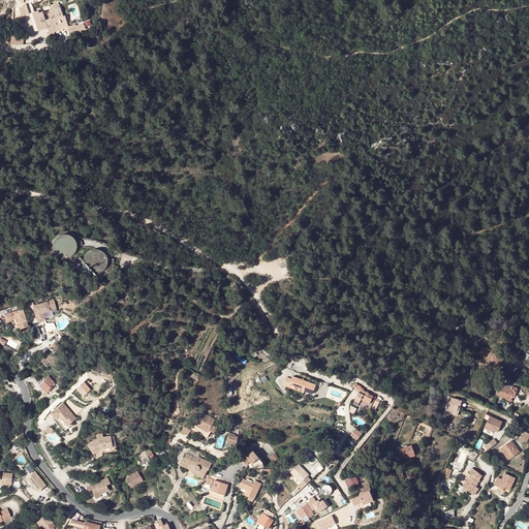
[(48,27),(48,28),(61,24),(59,17),(63,16),(60,6),(52,9),(49,10),(50,12),(43,14),(42,11),(38,12),(38,10),(29,13),(30,18),(33,17),(37,30),(43,28),(43,26),(47,24),(48,27)]
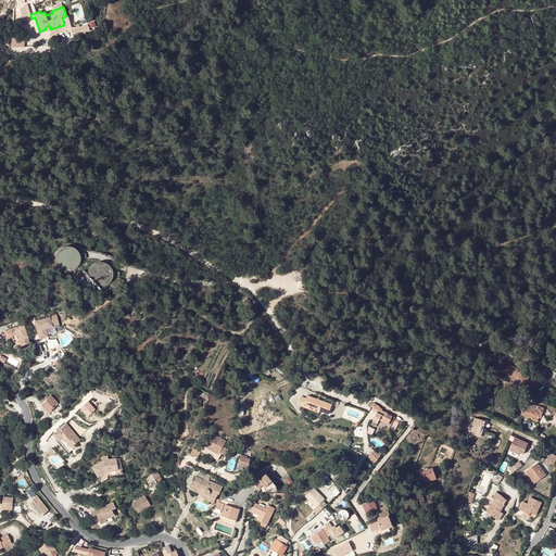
[(67,15),(66,16),(62,17),(64,25),(50,29),(52,34),(72,27),(67,15)]
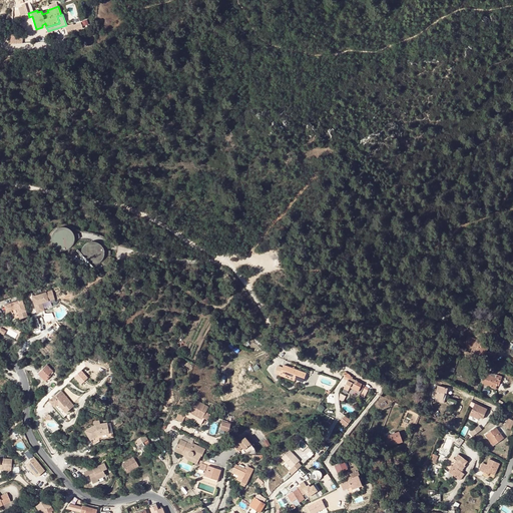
[(52,290),(32,297),(36,312),(44,310),(42,303),(55,299),(52,290)]
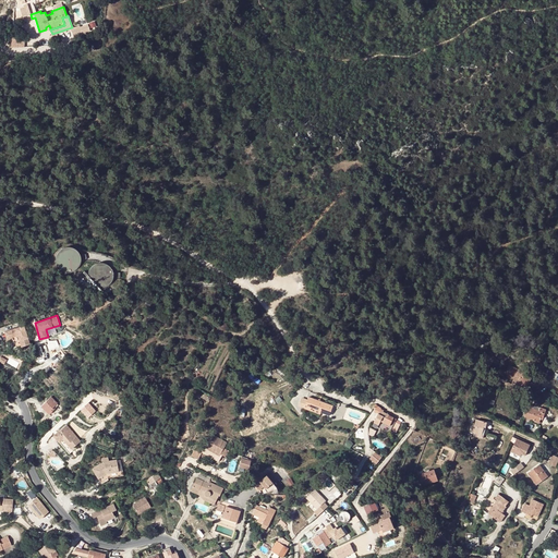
[(24,325),(4,330),(7,338),(17,335),(21,346),(29,343),(24,325)]
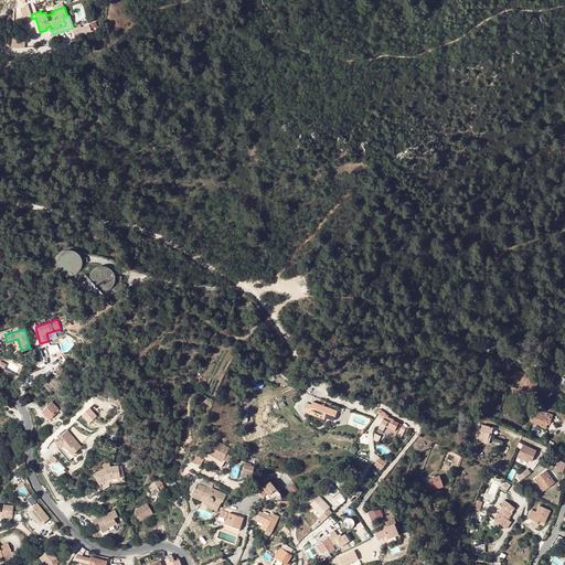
[(521,384),(526,374),(515,369),(511,379),(521,384)]
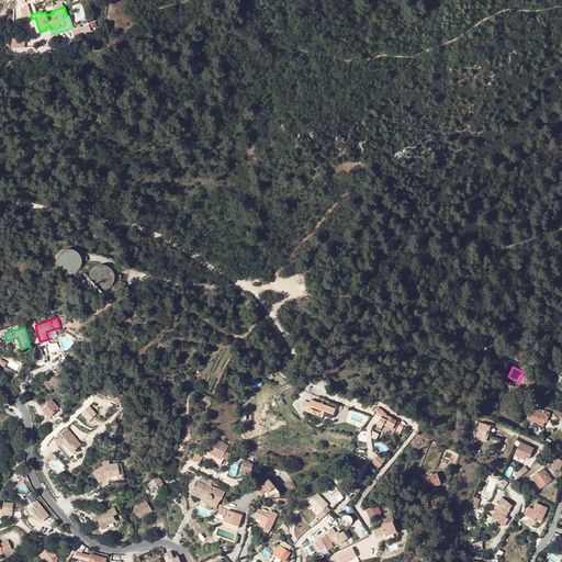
[(523,390),(526,392),(530,383),(534,384),(538,377),(525,369),(524,372),(518,382),(516,388),(515,389),(519,391),(520,389),(523,390)]
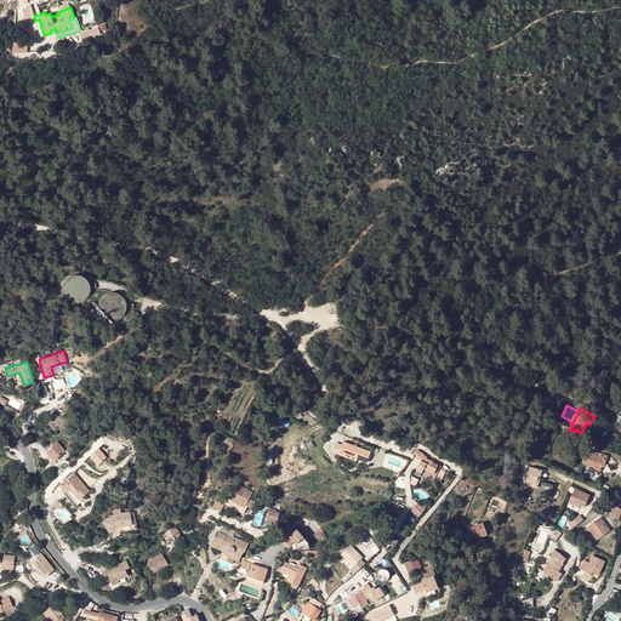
[(569,429),(570,428),(565,426),(563,431),(574,437),(577,431),(575,429),(574,432),(569,429)]
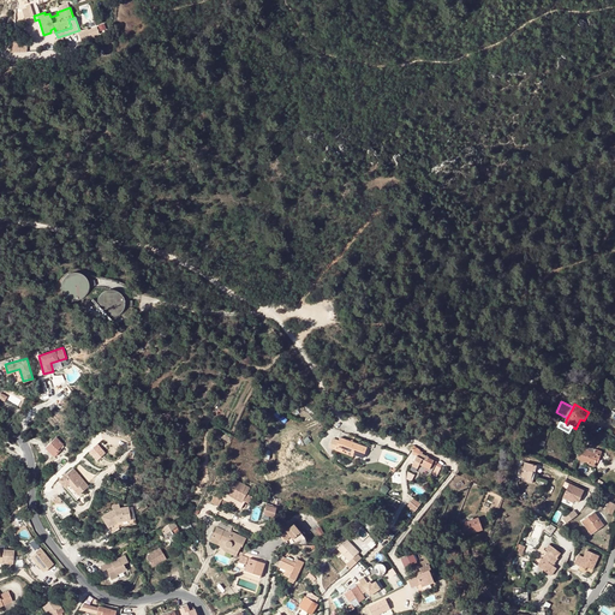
[(58,449),(59,448),(64,445),(57,437),(46,447),(54,457),(60,452),(58,449)]
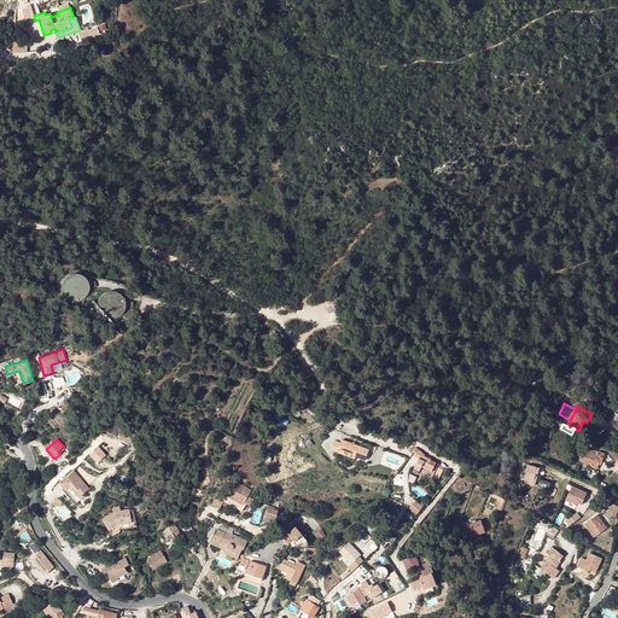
[(356,454),(356,456),(365,459),(369,449),(342,439),(340,442),(338,452),(344,454),(345,449),(356,454)]
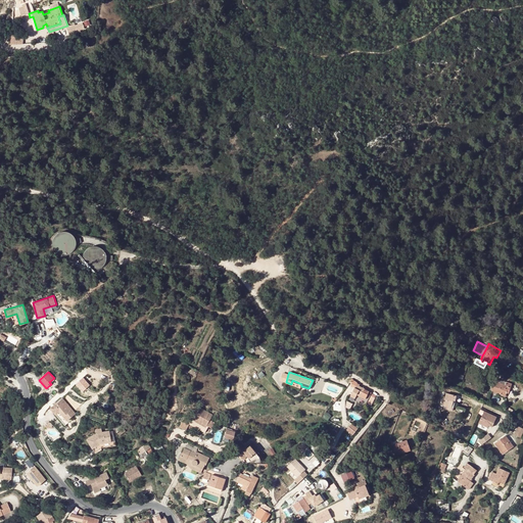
[(82,376),(74,383),(80,391),(89,384),(82,376)]
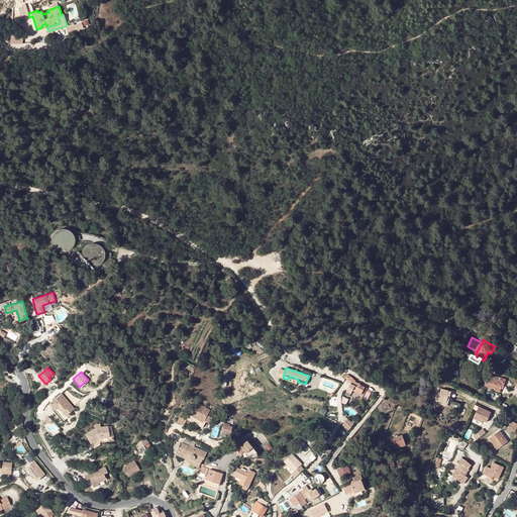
[(495,378),(496,376),(491,374),(488,381),(486,386),(500,392),(501,388),(502,386),(504,387),(507,380),(506,379),(500,377),(499,380),(495,378)]
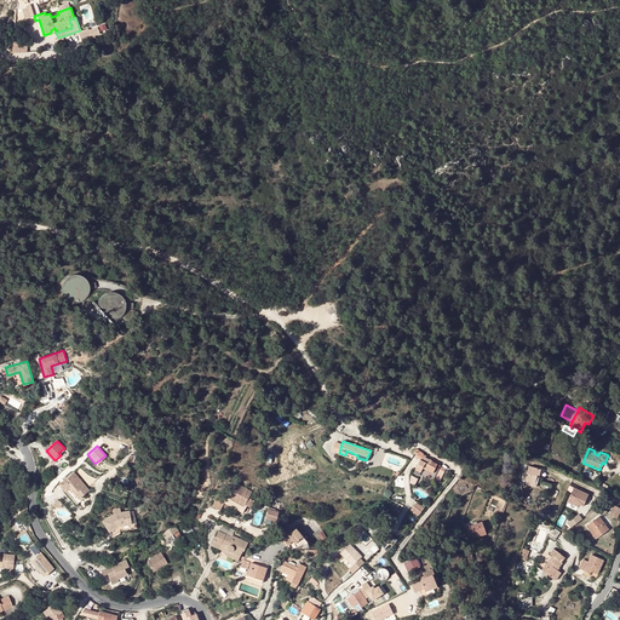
[(429,465),(430,460),(431,459),(425,457),(426,455),(423,454),(422,458),(415,469),(422,472),(424,468),(428,470),(430,465),(429,465)]
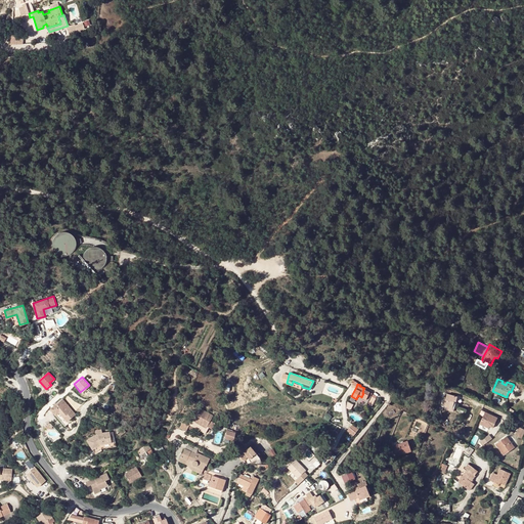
[(368,401),(372,393),(368,391),(366,395),(363,402),(362,404),(364,405),(365,406),(368,401)]
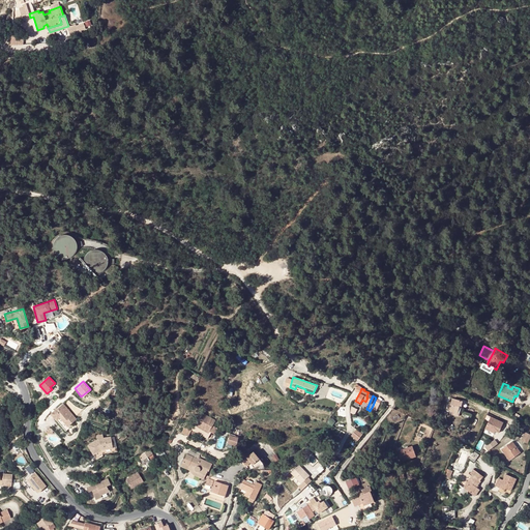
[(447,410),(452,411),(458,413),(460,406),(462,406),(463,401),(452,399),(451,402),(449,402),(447,410)]
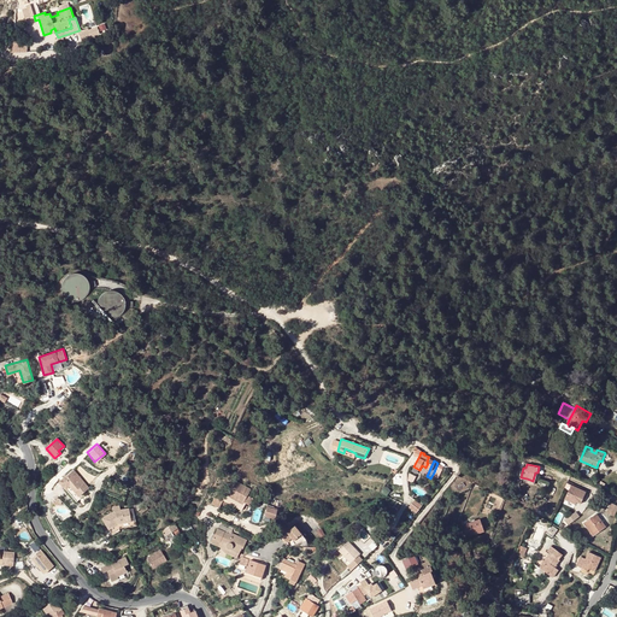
[(80,480),(80,477),(74,470),(58,481),(64,488),(68,485),(71,489),(77,497),(81,494),(80,480)]
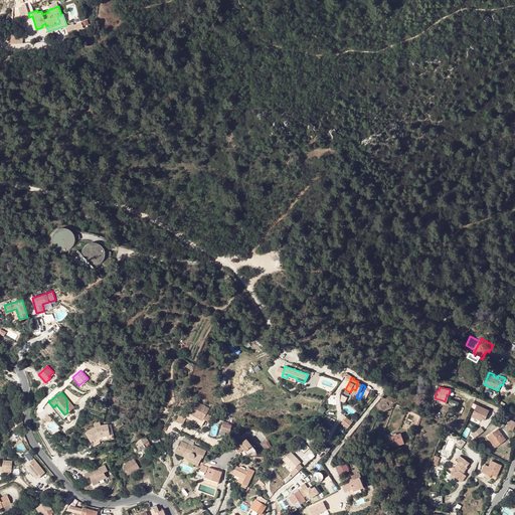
[(445,401),(440,399),(439,401),(446,403),(449,394),(447,394),(445,401)]
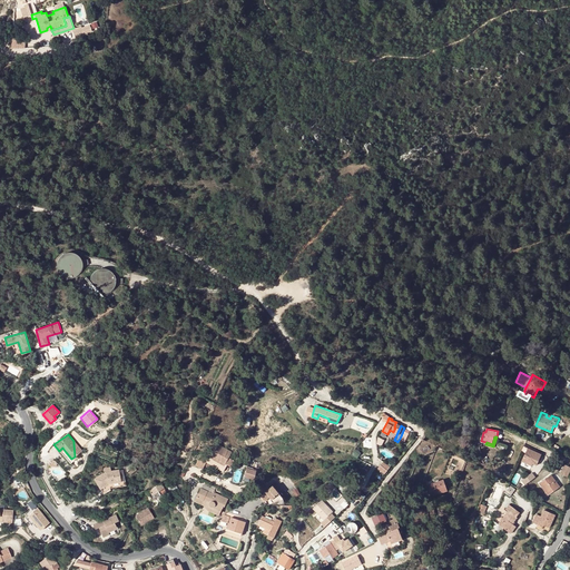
[(232,452),(218,444),(212,458),(209,458),(208,460),(200,455),(196,465),(203,469),(207,462),(214,465),(224,471),(226,467),(225,465),(226,463),(228,457),(232,452)]
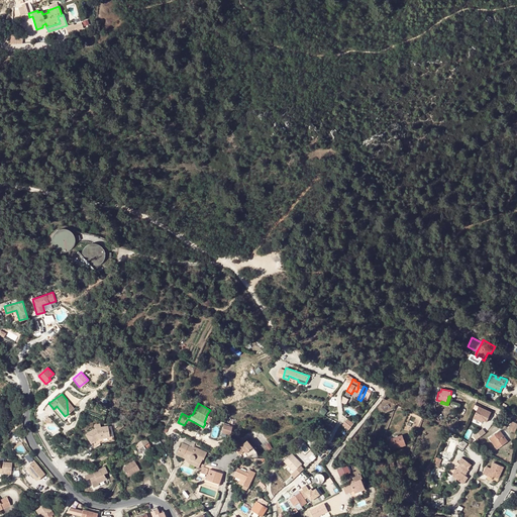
[(486,421),(491,411),(478,405),(473,417),(482,421),(483,419),(486,421)]
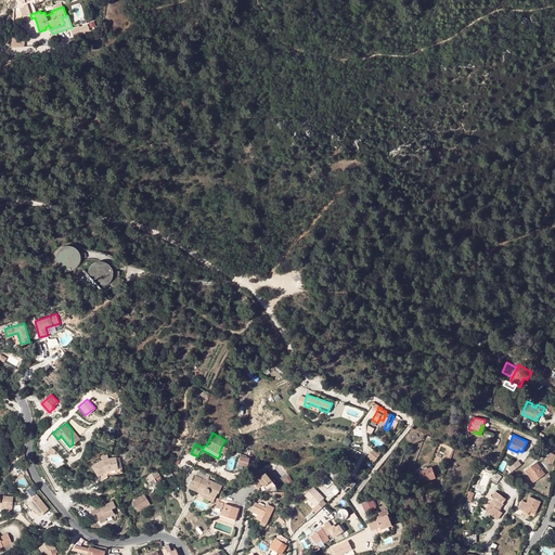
[(72,449),(69,447),(64,440),(61,436),(57,439),(61,442),(68,452),(72,449)]
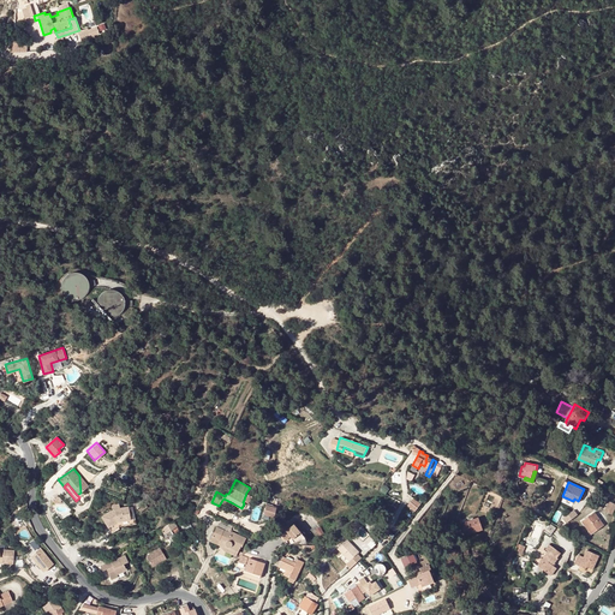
[(254,496),(246,493),(244,500),(250,503),(254,496)]
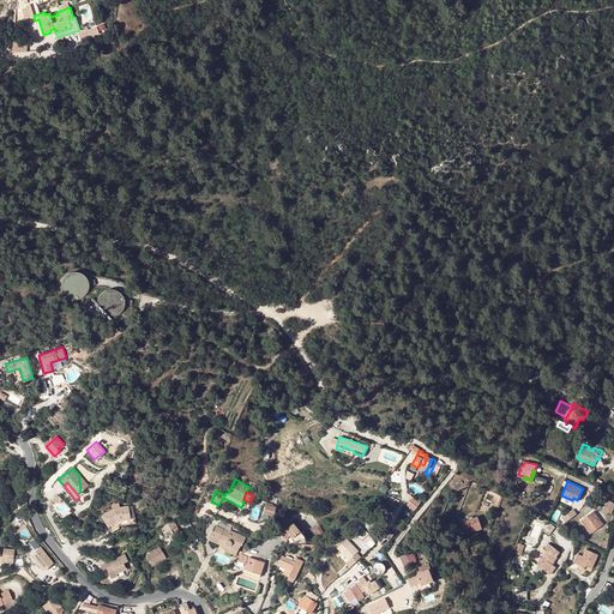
[(411,497),(407,506),(415,511),(420,501),(411,497)]
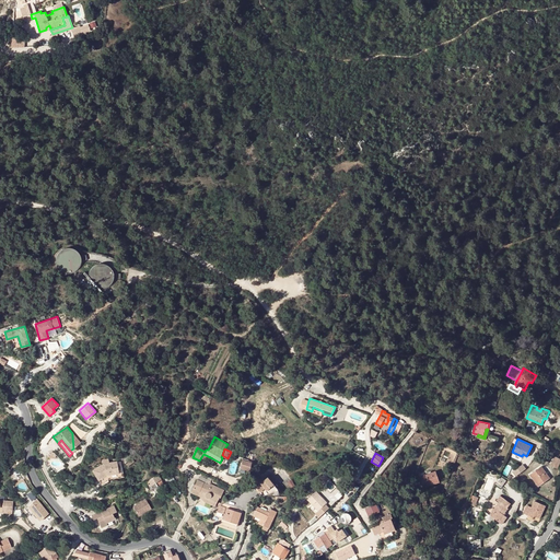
[(203,454),(199,461),(207,464),(210,457),(203,454)]
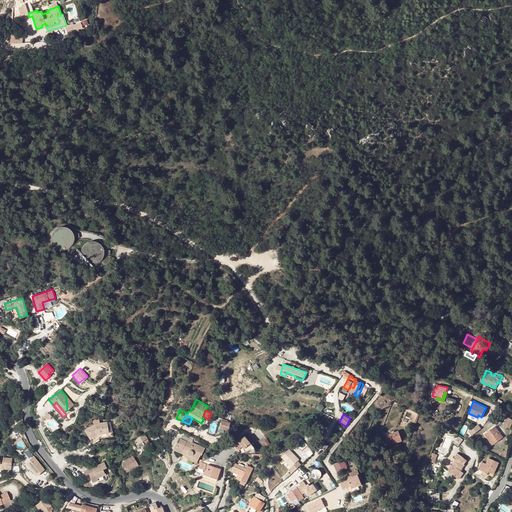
[(511,423),(511,419),(507,417),(503,426),(510,429),(511,423)]
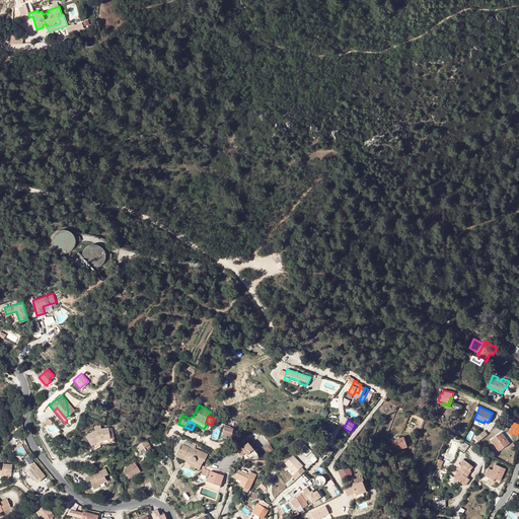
[(95,431),(86,437),(91,445),(96,442),(99,440),(99,439),(101,439),(101,440),(110,439),(108,428),(101,430),(101,426),(95,428),(95,431)]
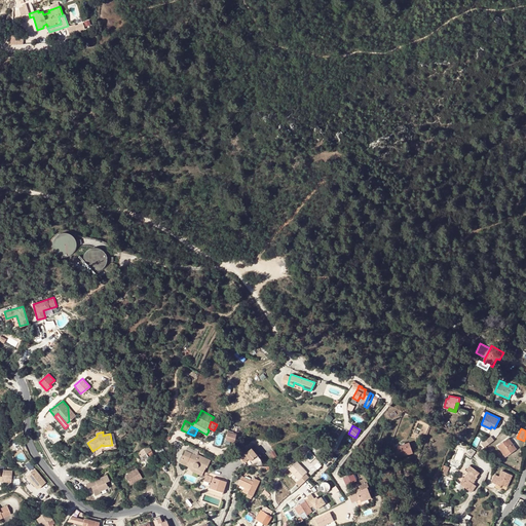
[(237,434),(228,431),(226,439),(236,441),(237,434)]
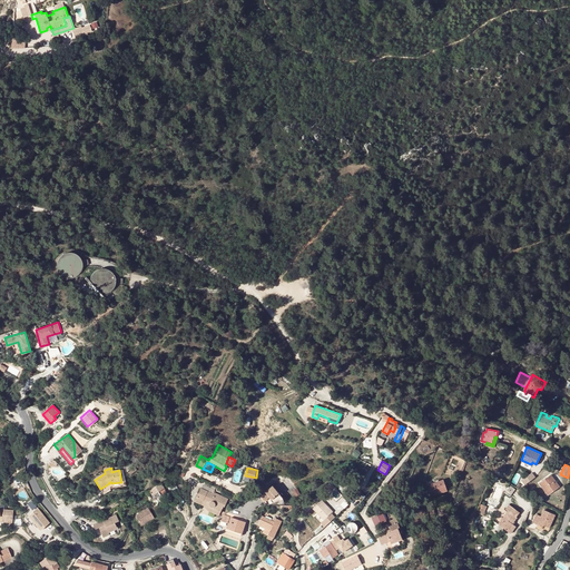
[(106,485),(100,489),(104,493),(110,489),(115,488),(126,485),(124,470),(119,470),(121,482),(111,483),(109,483),(106,485)]
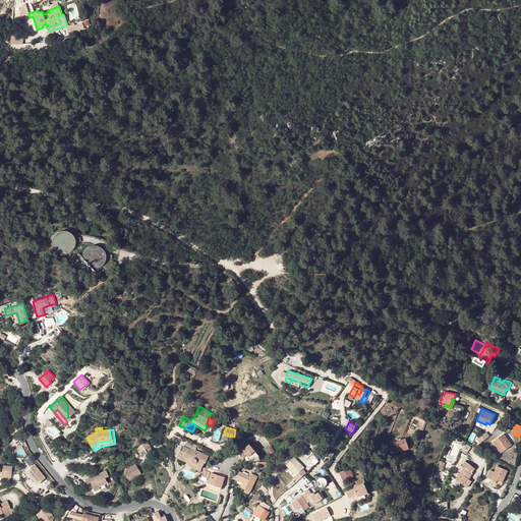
[(476,438),(479,443),(489,437),(487,432),(476,438)]
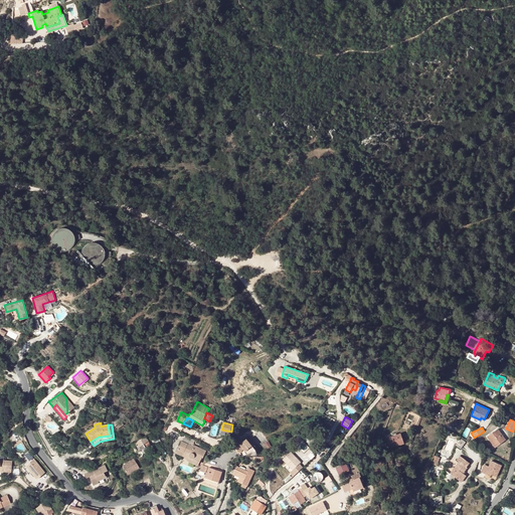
[(498,428),(488,437),(494,446),(504,438),(498,428)]
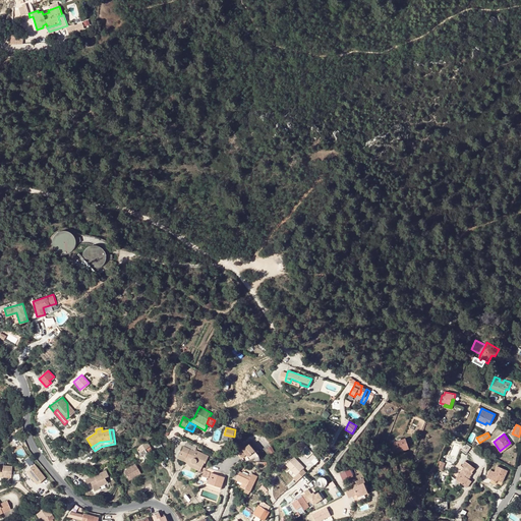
[(397,453),(403,451),(409,449),(406,439),(390,444),(394,454),(397,453)]
